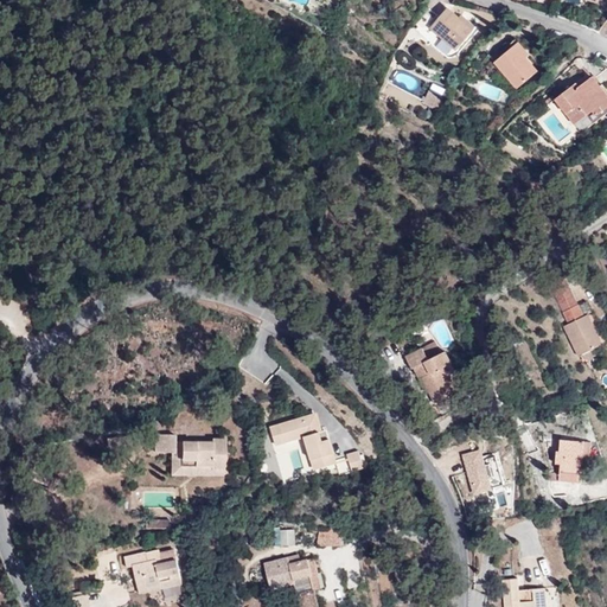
[(455,50),(475,29),(462,17),(460,19),(448,8),(430,29),(455,50)]
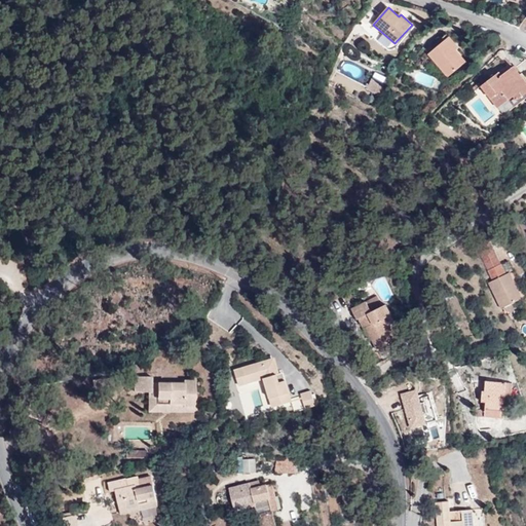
[(456,51),(457,49),(459,47),(450,36),(446,40),(456,51)]
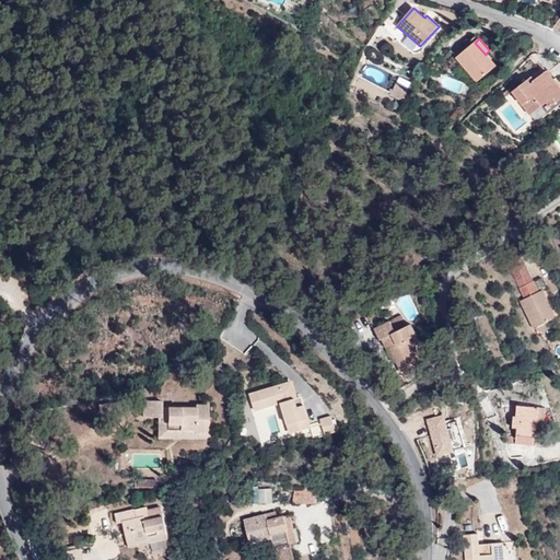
[(497,66),(487,53),(486,55),(475,43),(457,57),(456,58),(477,82),(497,66)]
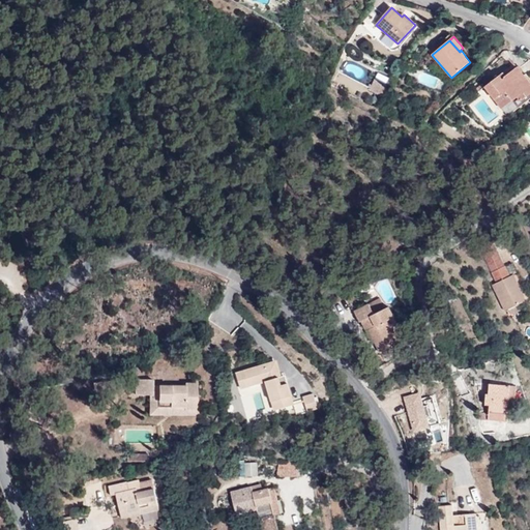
[(432,55),(433,54),(428,48),(421,55),(427,62),(432,55)]
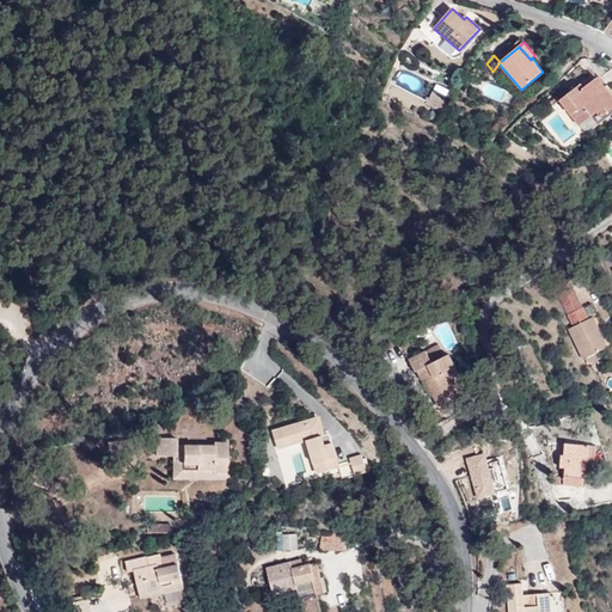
[(610,103),(611,105),(611,96),(598,78),(581,91),(577,86),(561,101),(580,126),(598,112),(610,103)]
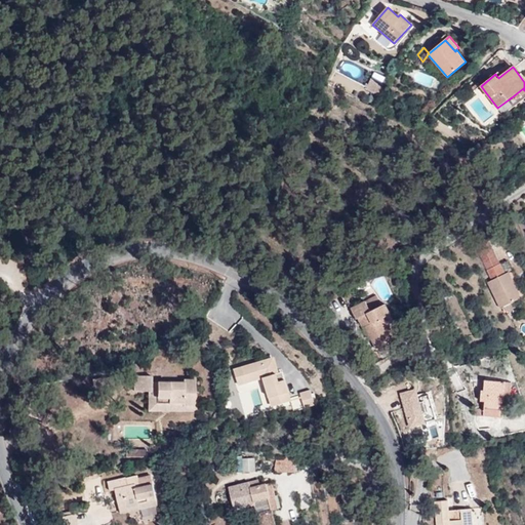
[(516,101),(524,92),(524,90),(523,88),(513,96),(516,101)]
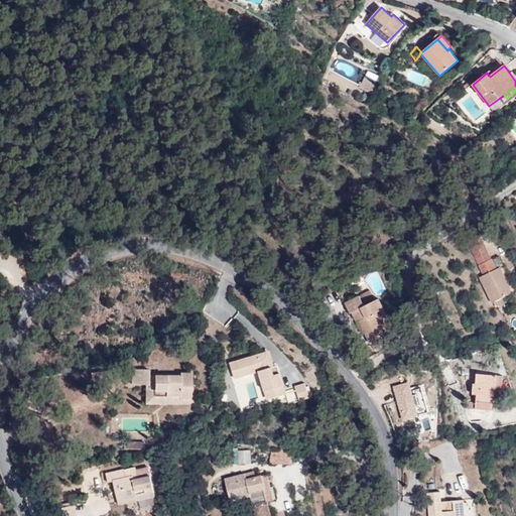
[(469,241),(480,265),(491,259),(480,236),(469,241)]
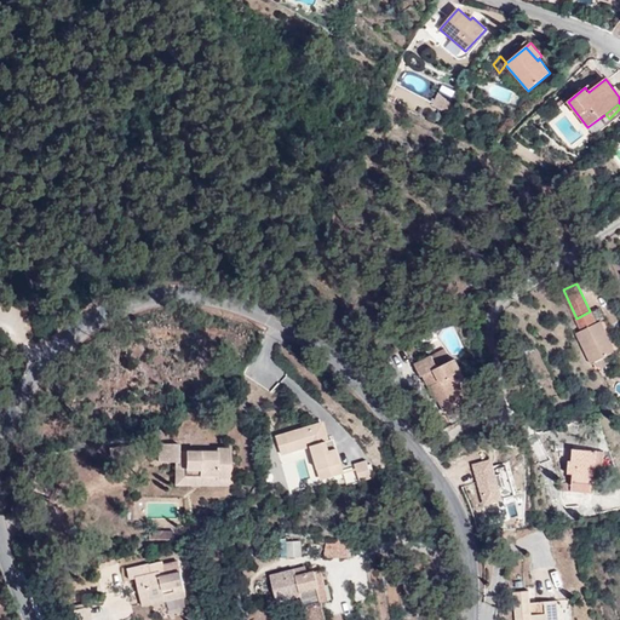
[(590,311),(577,319),(575,319),(581,331),(577,333),(592,363),(595,362),(606,356),(615,351),(601,321),(597,323),(591,311),(590,311)]
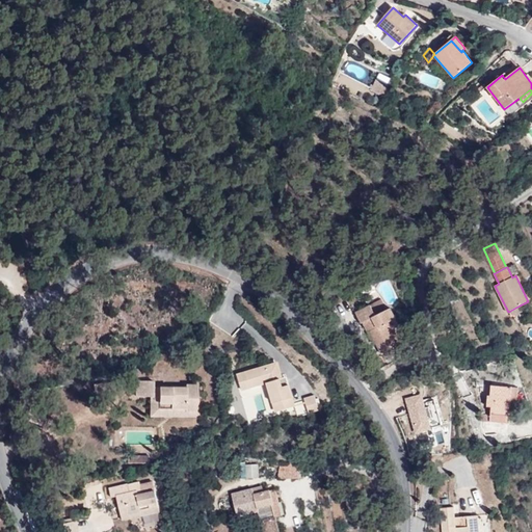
[(382,299),(371,304),(376,315),(388,310),(382,299)]
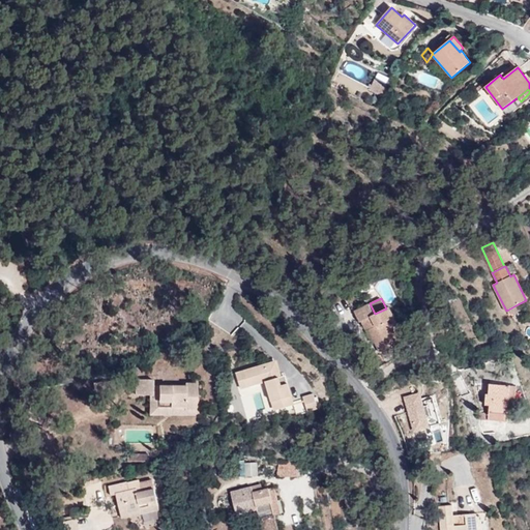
[(375,314),(370,303),(355,312),(359,322),(361,321),(373,344),(376,343),(381,352),(406,340),(389,306),(386,308),(375,314)]
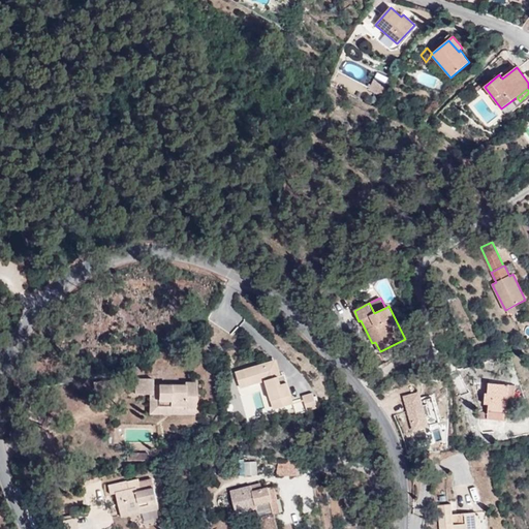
[(517,304),(507,309),(511,315),(520,311),(517,304)]
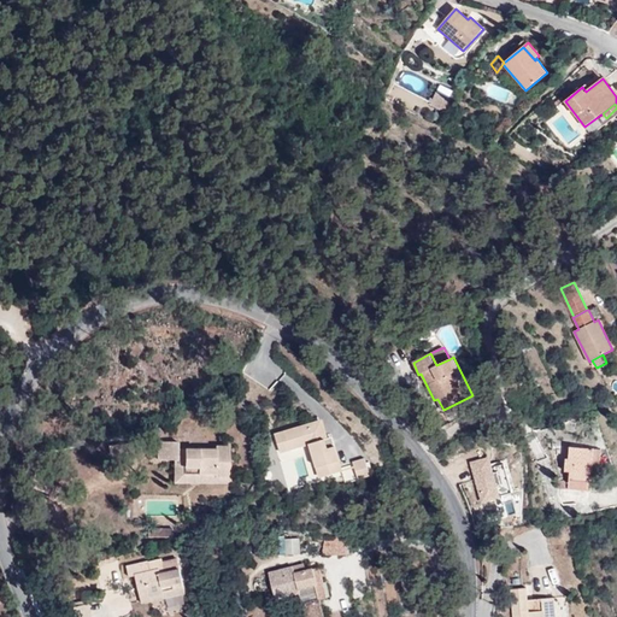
[(342,472),(335,447),(328,450),(325,441),(327,440),(324,429),(322,429),(319,422),(285,433),(291,451),(310,446),(312,445),(322,479),(342,472)]
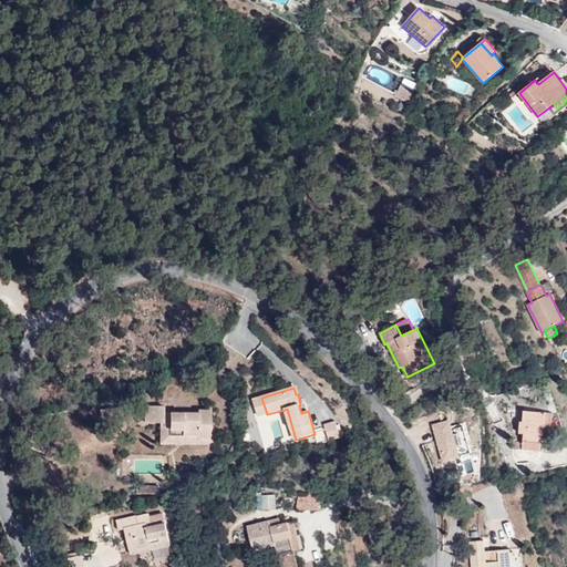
[(267,414),(261,398),(254,400),(259,418),(267,414)]
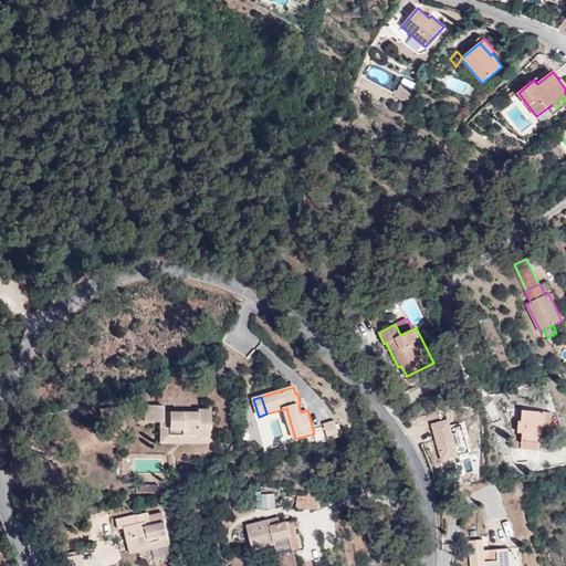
[(300,404),(299,405),(301,412),(307,410),(305,402),(300,404)]
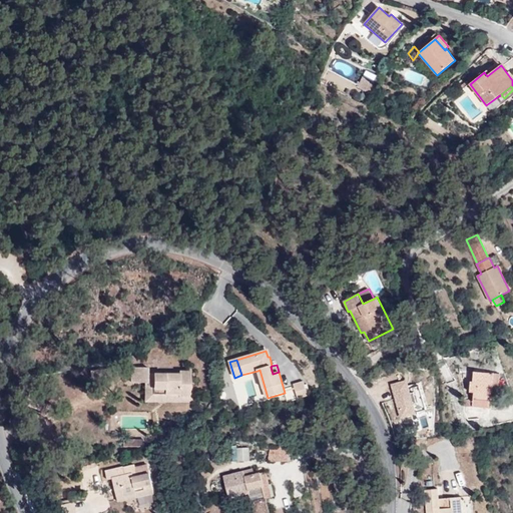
[(152,395),(190,396),(190,372),(179,372),(179,374),(147,374),(147,368),(131,367),(131,382),(145,382),(152,382),(152,395)]
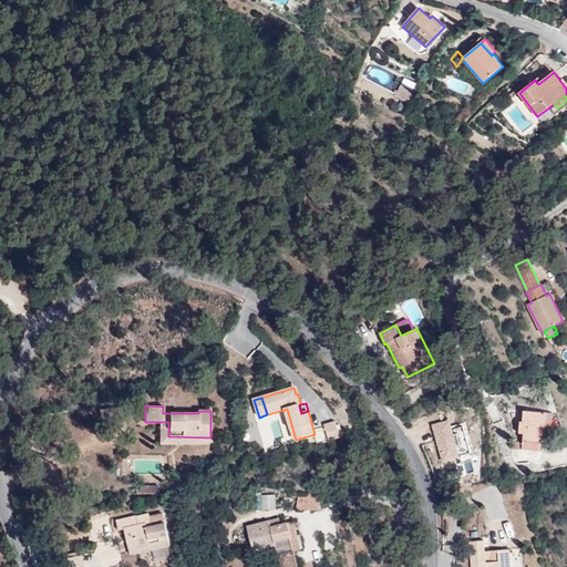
[(101,418),(114,415),(113,408),(101,410),(101,418)]
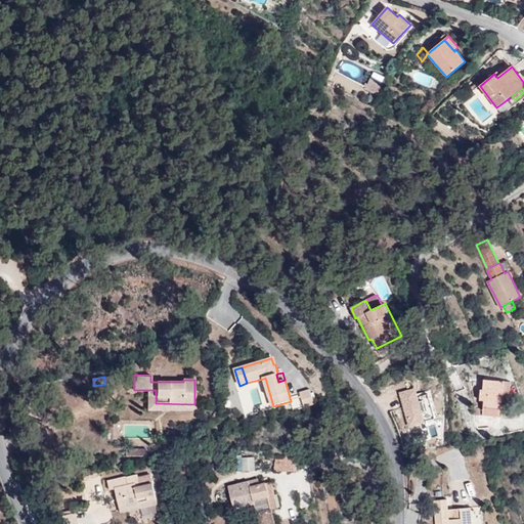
[(271,406),(273,406),(265,378),(263,379),(271,406)]
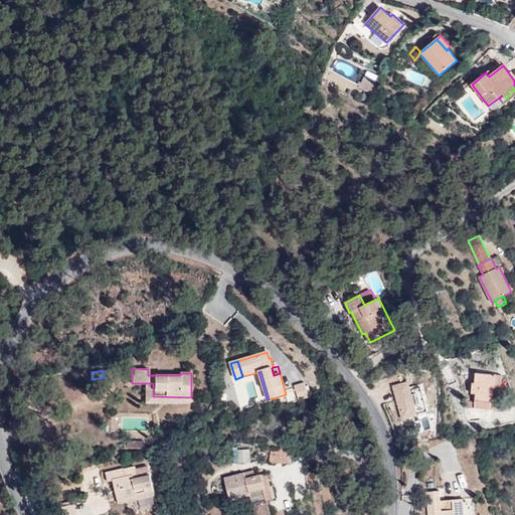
[(490,401),(493,401),(494,391),(496,374),(476,372),(475,383),(473,383),(472,393),(476,394),(475,408),(490,409),(490,401)]
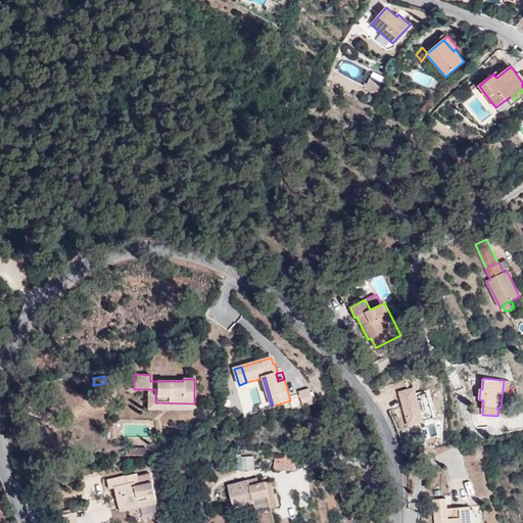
[(400,391),(409,427),(425,423),(417,387),(400,391)]
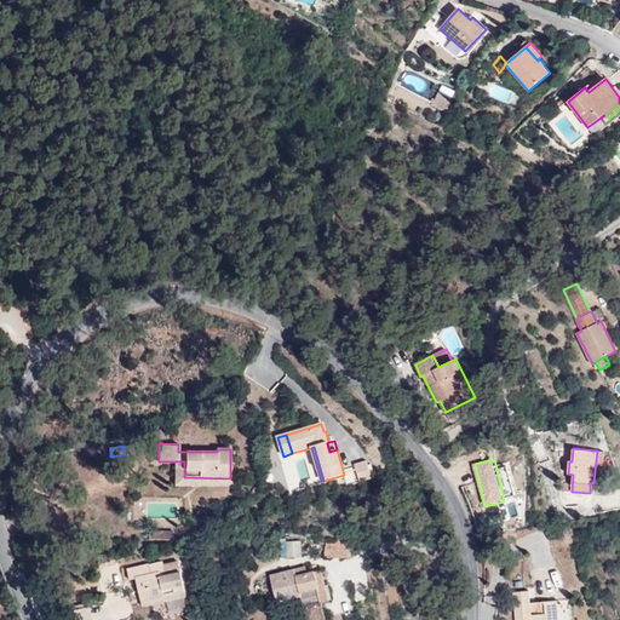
[(230,484),(230,478),(184,477),(184,461),(176,461),(176,484),(230,484)]
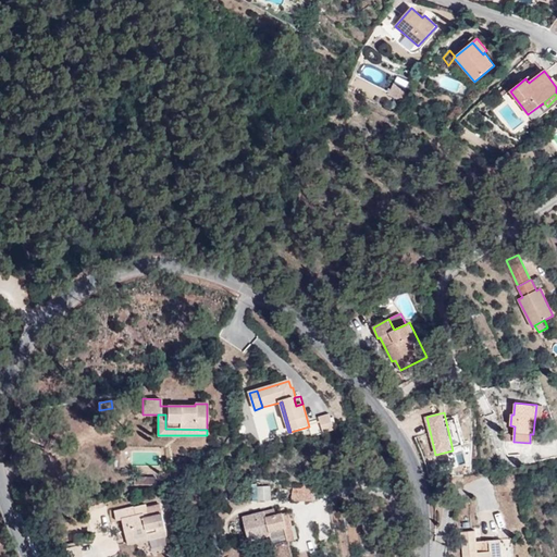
[(323,433),(334,430),(330,415),(319,418),(323,433)]
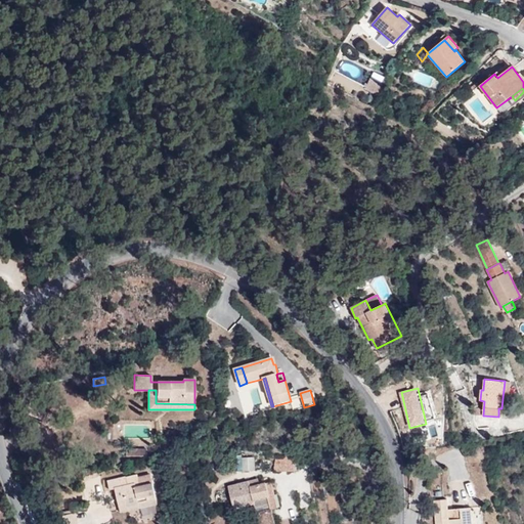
[(39,415),(43,402),(32,398),(27,409),(39,415)]
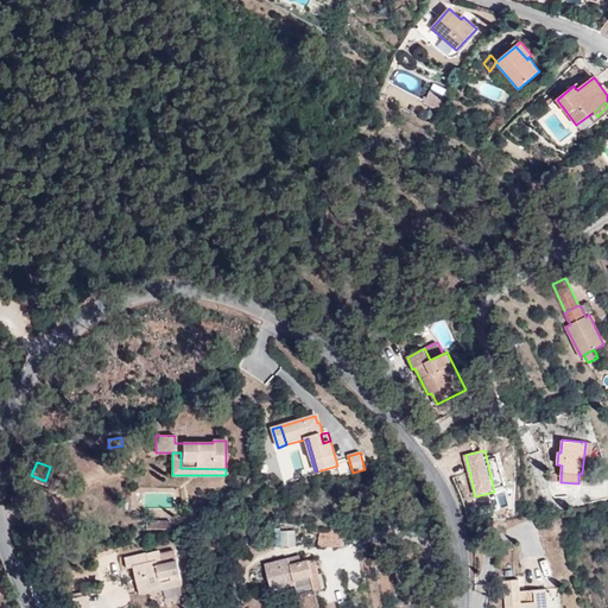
[(342,539),(341,523),(317,524),(317,540),(342,539)]
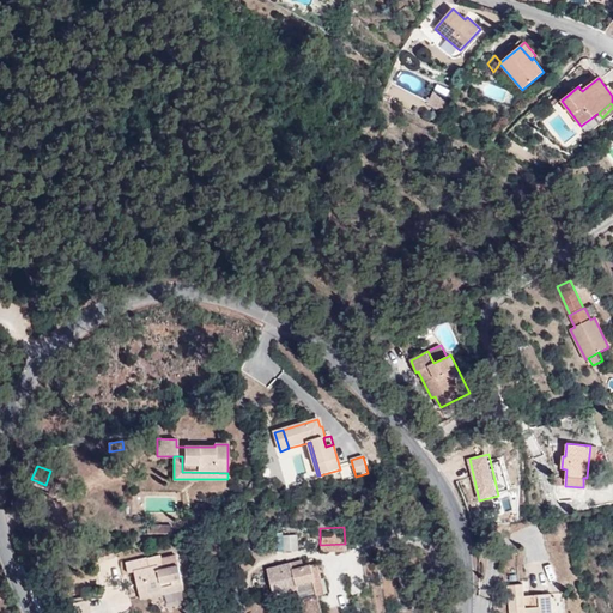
[(297,530),(284,530),(285,546),(297,546),(297,530)]
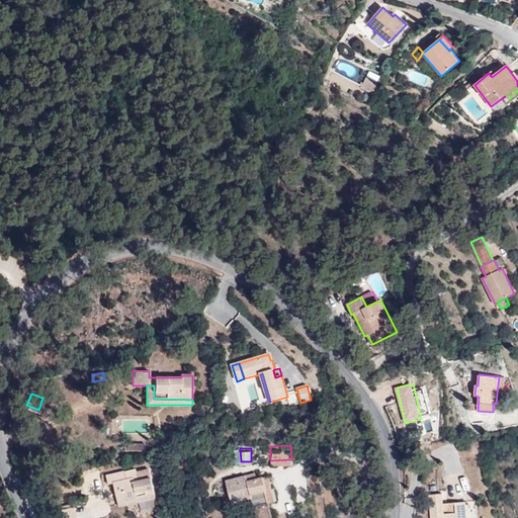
[(138,499),(139,502),(156,499),(152,479),(140,481),(138,469),(126,472),(125,471),(107,476),(109,485),(114,483),(117,495),(124,493),(126,502),(138,499)]
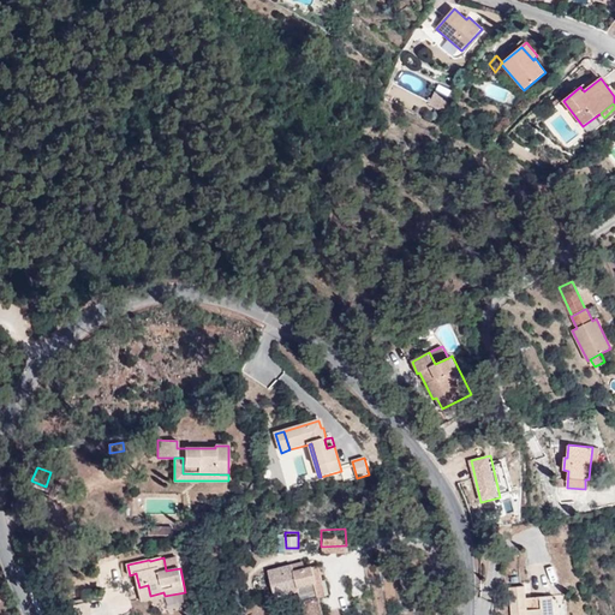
[(294,571),(293,565),(268,571),(275,596),(299,591),(304,614),(323,614),(320,597),(311,567),(311,566),(305,568),(294,571)]
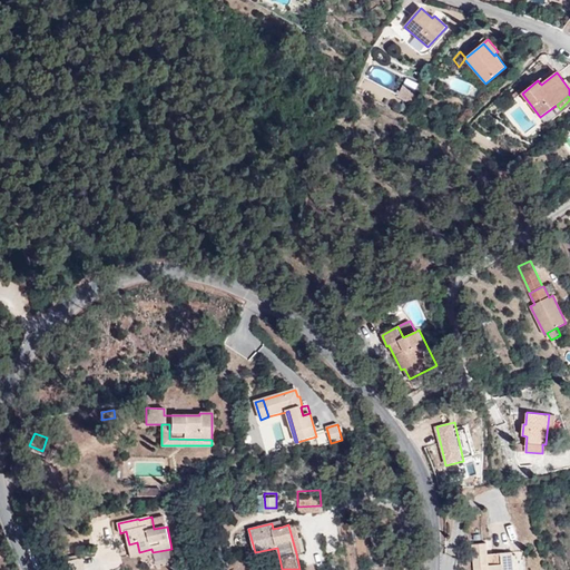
[(288,526),(296,553),(303,551),(296,523),(288,526)]
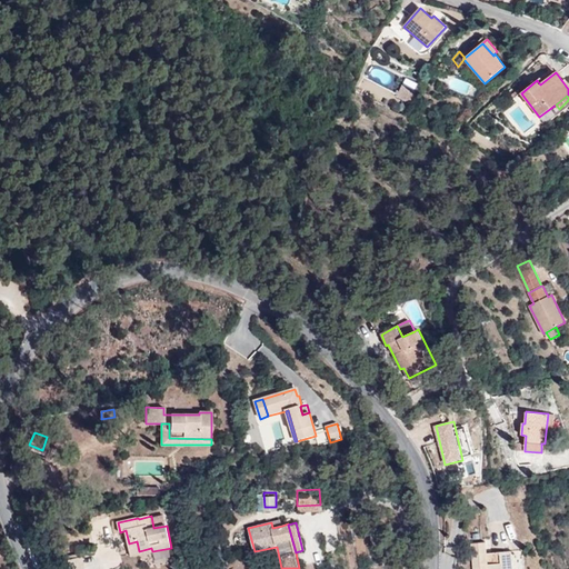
[(488,553),(487,540),(472,541),(473,568),(512,568),(512,551),(488,553)]
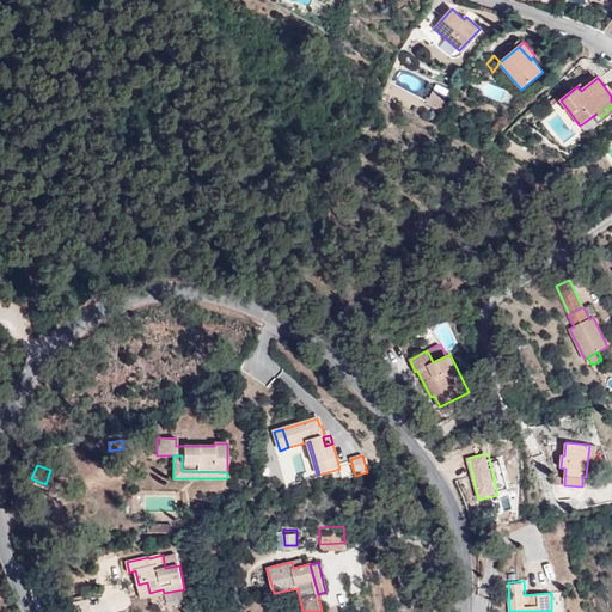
[(142,598),(164,593),(163,589),(150,593),(147,582),(139,585),(142,598)]
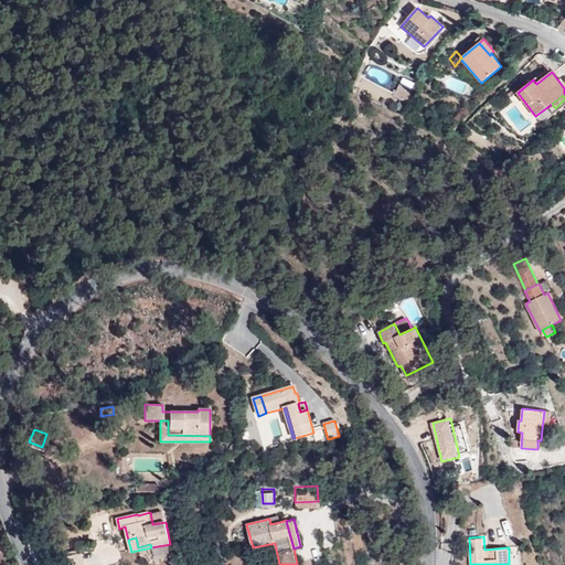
[(68,564),(83,564),(81,553),(67,556),(68,564)]
